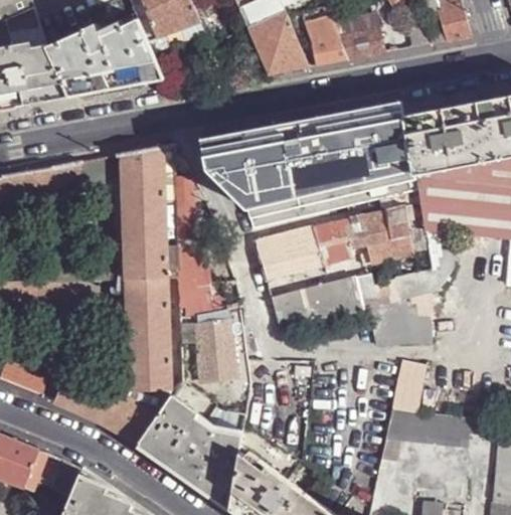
[(43,47),(26,0),(0,0),(0,109),(30,104),(67,98),(43,47)]
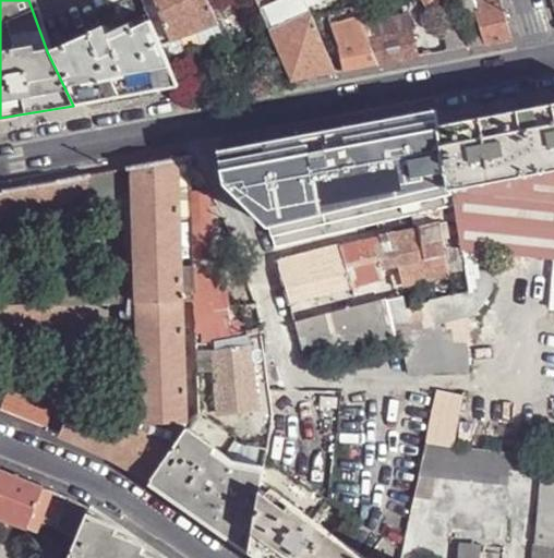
[(215,23),(204,0),(148,0),(167,43),(215,23)]
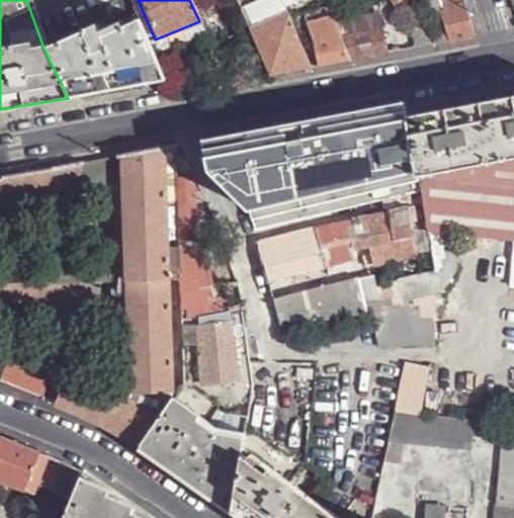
[(234,0),(245,24),(282,8),(280,3),(278,0),(234,0)]
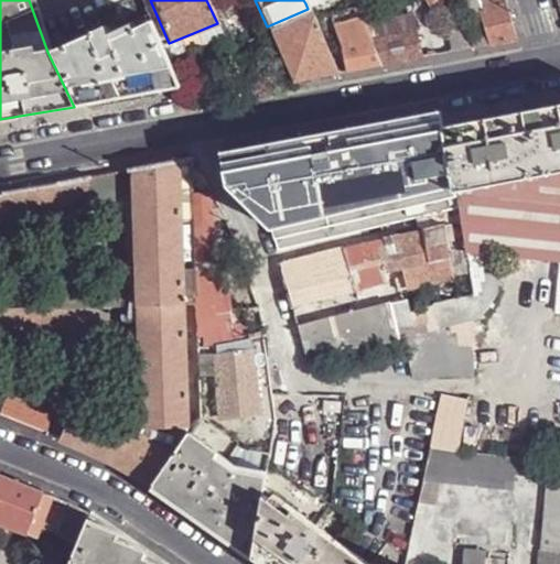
[(363,0),(357,0),(353,2),(354,7),(358,17),(362,23),(372,19),(363,0)]
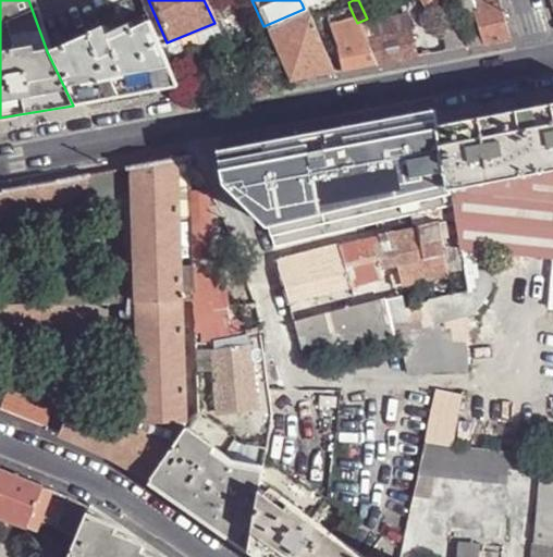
[(454,0),(462,15),(474,12),(474,9),(484,5),(482,0),(454,0)]
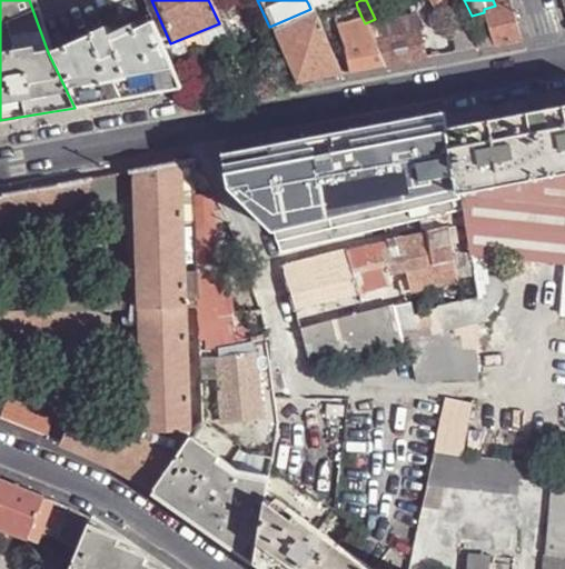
[(488,26),(493,46),(511,41),(518,40),(507,3),(495,6),(484,9),(484,12),(488,26)]
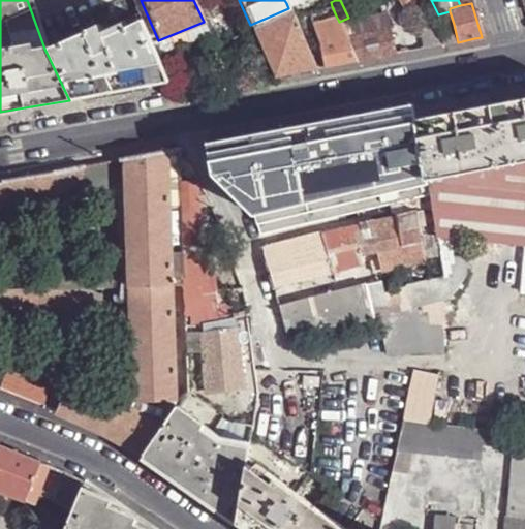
[(250,25),(254,31),(291,16),(288,8),(250,25)]
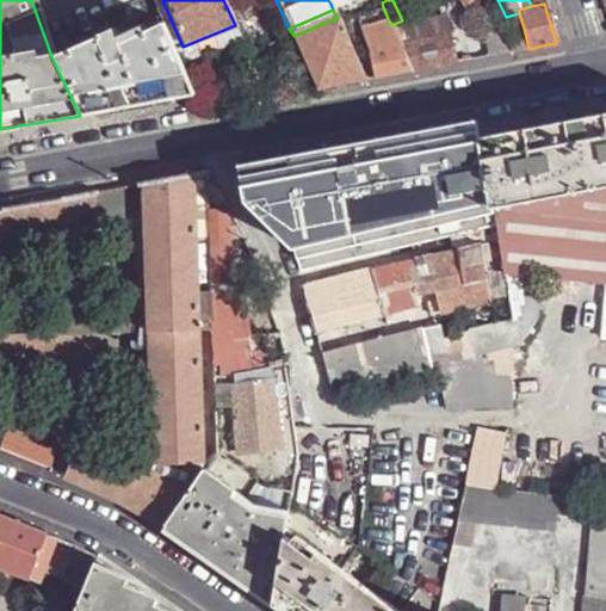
[(51,56),(80,116),(133,105),(192,94),(158,16),(115,36),(111,28),(109,30),(94,37),(94,38),(51,56)]
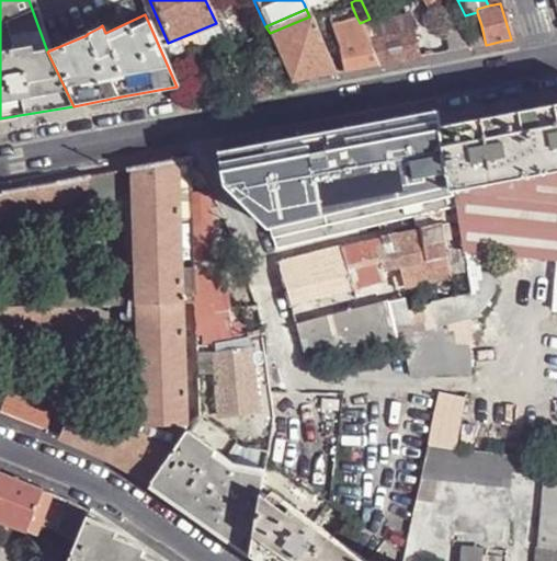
[(360,23),(377,65),(418,57),(410,32),(409,31),(405,15),(371,20),(370,19),(360,23)]
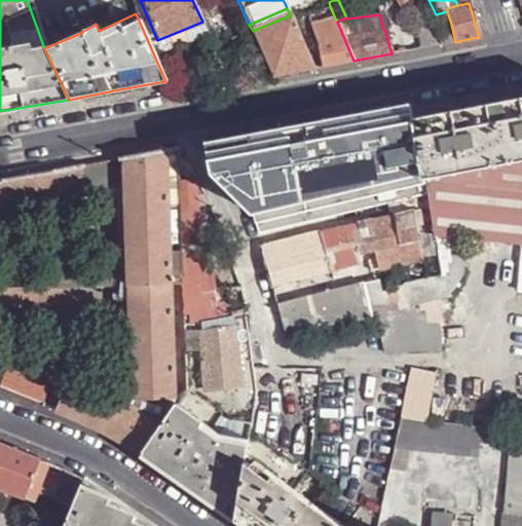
[(253,31),(273,76),(298,71),(314,68),(290,15),(253,31)]
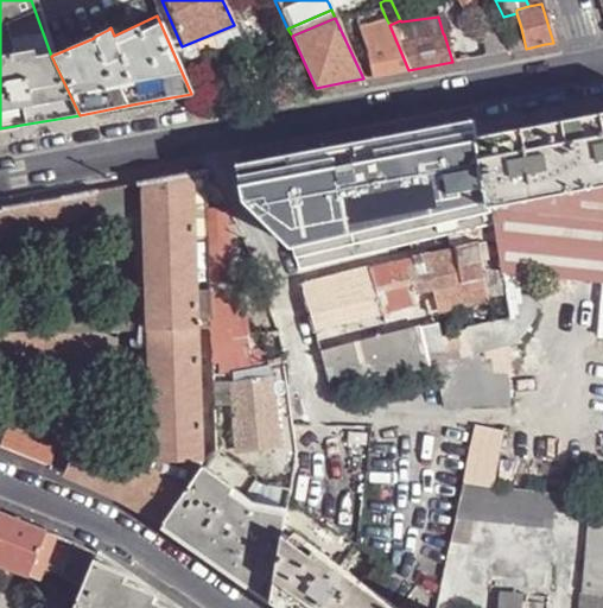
[(408,70),(389,25),(386,18),(381,19),(357,29),(366,50),(370,77),(397,73),(408,70)]
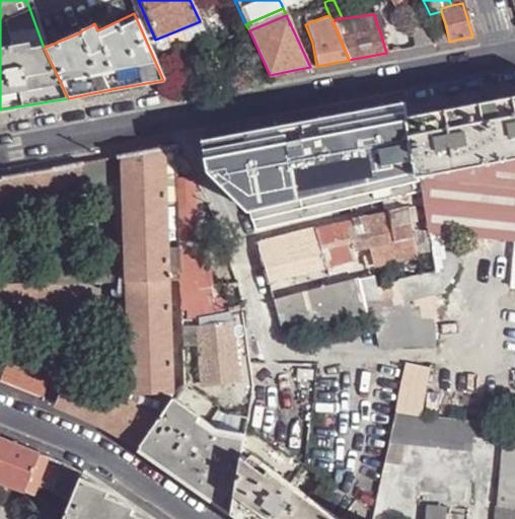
[(408,21),(414,48),(432,45),(425,31),(425,30),(419,15),(408,21)]
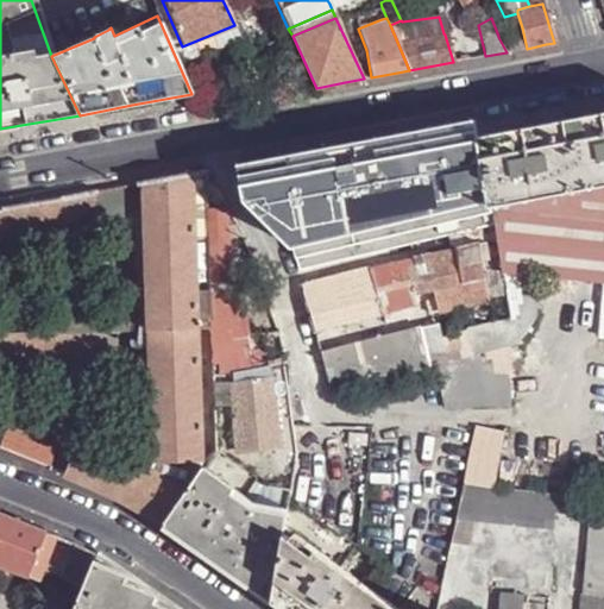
[(234,25),(182,46),(188,61),(240,38),(243,33),(239,26),(234,25)]
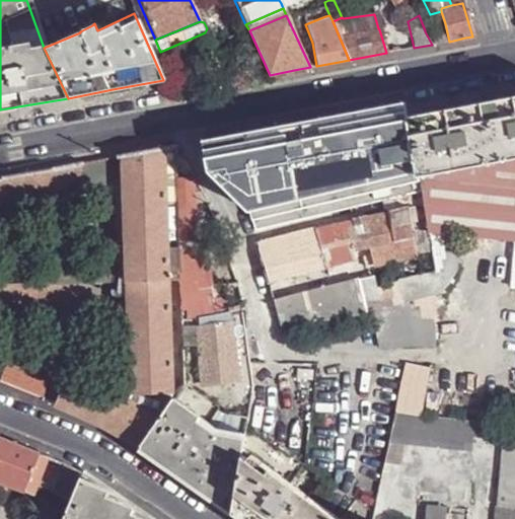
[(449,42),(445,23),(425,31),(432,45),(449,42)]
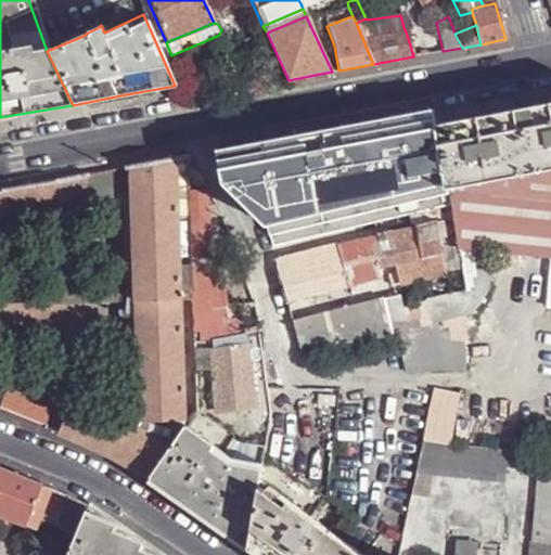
[(255,33),(240,38),(245,50),(259,44),(255,33)]
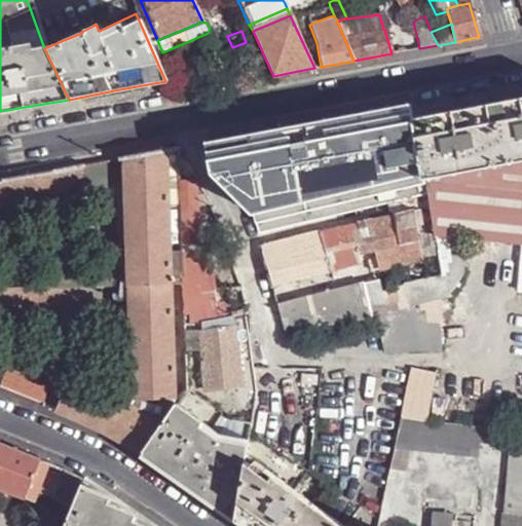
[(521,97),(409,118),(415,152),(420,178),(422,178),(521,157),(521,97)]
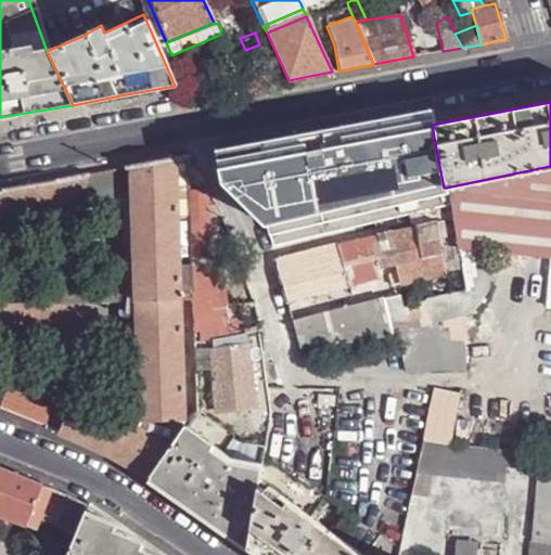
[(270,247),(449,205),(446,188),(444,188),(438,160),(432,125),(430,108),(217,150),(223,182),(264,223),(270,247)]
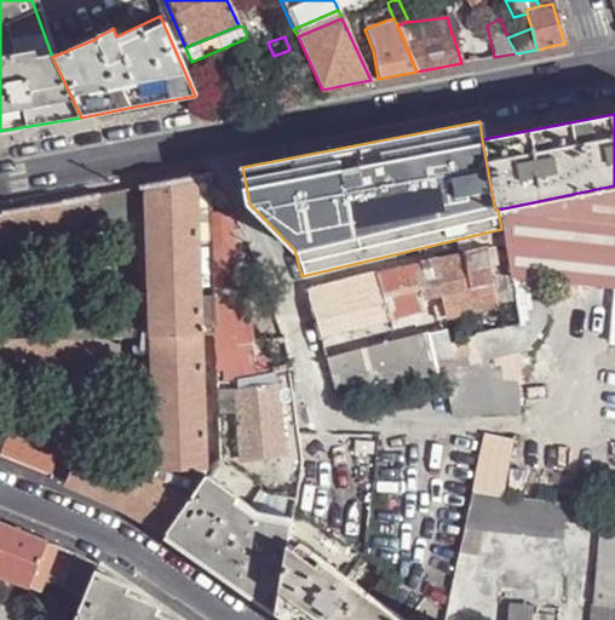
[(199,333),(193,176),(144,185),(145,208),(149,321),(149,334),(199,333)]
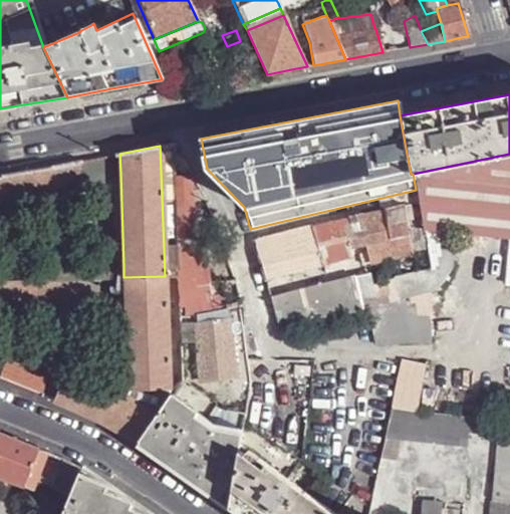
[(35,170),(39,195),(110,182),(118,173),(120,173),(119,154),(35,170)]
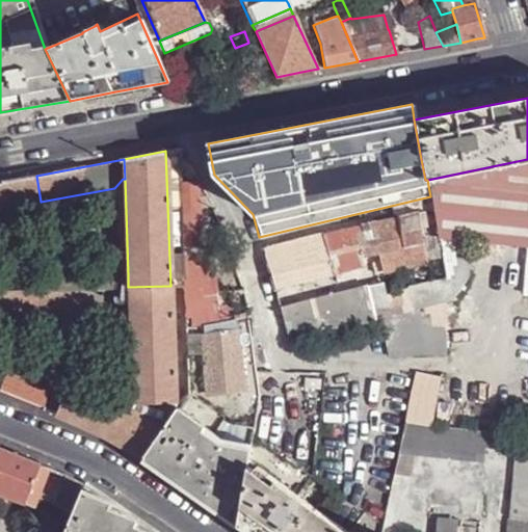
[(430,196),(438,236),(447,237),(459,239),(527,247),(527,159),(427,180),(430,196)]
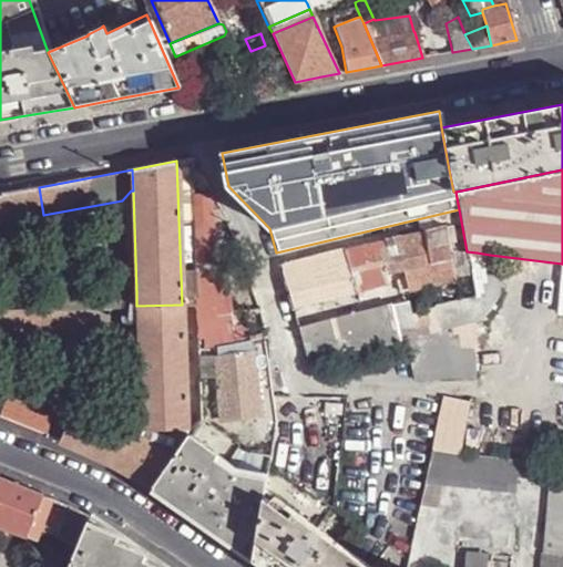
[(39,187),(0,194),(0,223),(43,215),(39,187)]
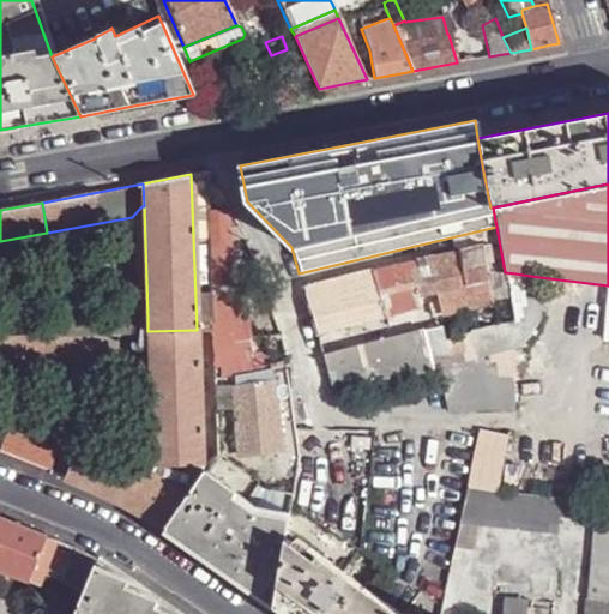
[(132,217),(134,318),(148,318),(144,206),(142,206),(132,217)]
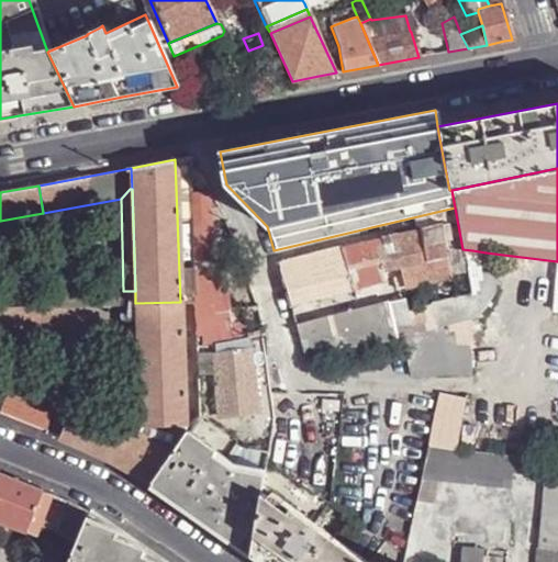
[(191,194),(193,263),(202,263),(208,263),(205,193),(191,194)]
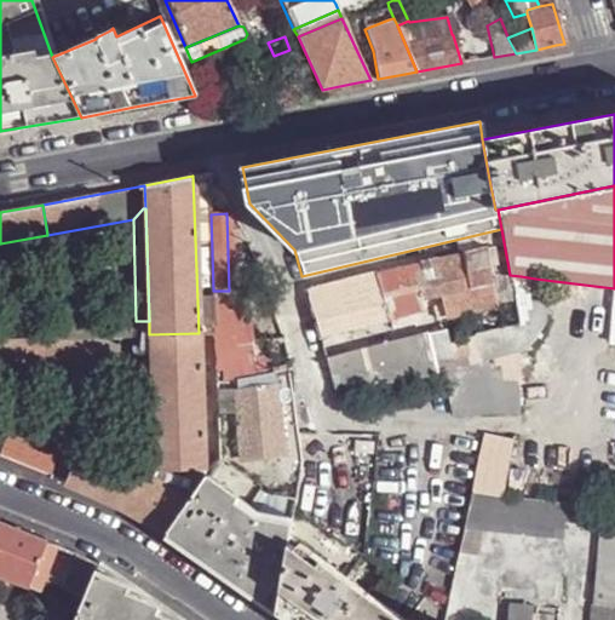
[(496,246),(484,248),(489,268),(500,265),(496,246)]
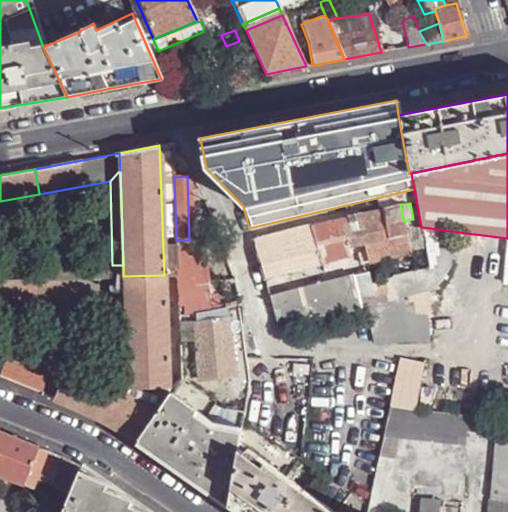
[(251,239),(262,278),(321,265),(349,255),(347,247),(362,243),(367,262),(410,252),(400,204),(251,239)]
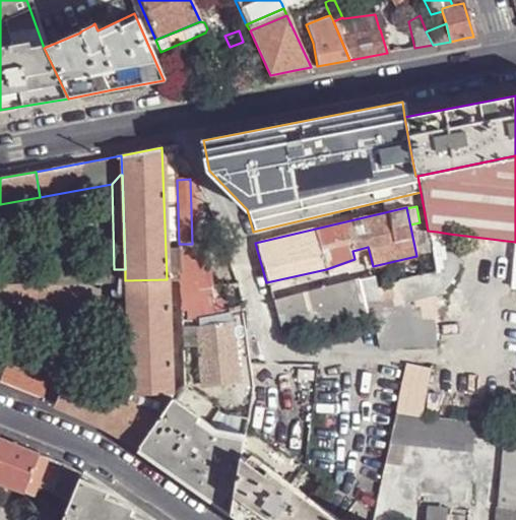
[(398,281),(402,302),(435,295),(438,295),(454,271),(449,234),(437,232),(428,234),(434,272),(398,281)]
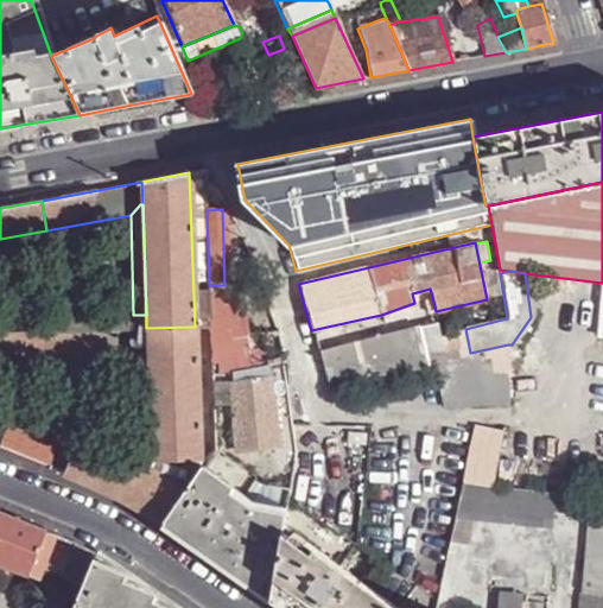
[(220,303),(209,303),(209,320),(237,317),(234,284),(224,285),(219,285),(220,302),(220,303)]
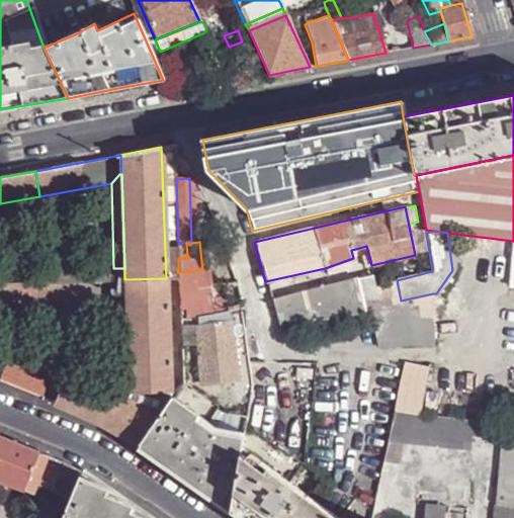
[(178,258),(187,258),(187,257),(186,243),(178,243),(178,258)]
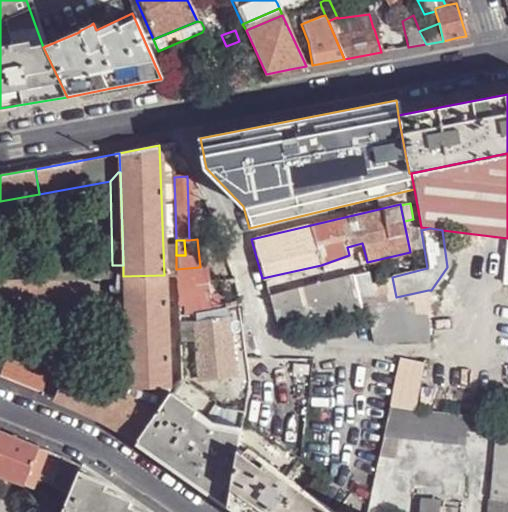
[(46,268),(46,279),(87,278),(114,277),(123,276),(123,265),(112,265),(99,266),(46,268)]
